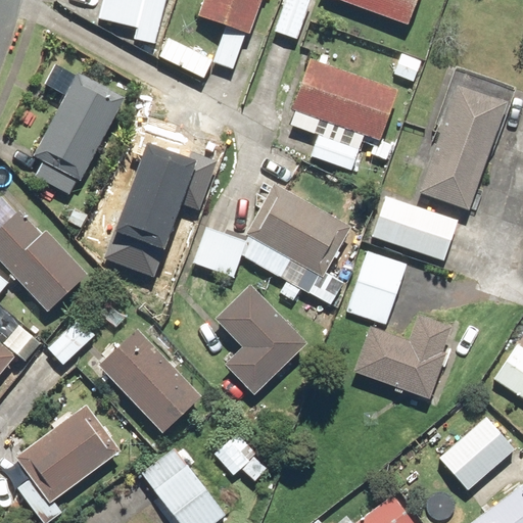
[(168,0),(104,0),(100,20),(138,28),(135,42),(158,47),(168,0)]
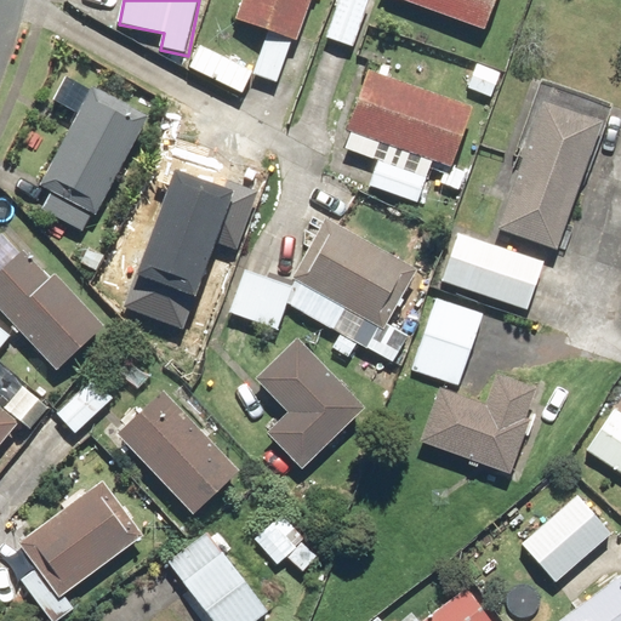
[(252,73),(279,83),(292,40),(298,43),(312,0),(241,0),(234,21),(267,32),(252,73)]
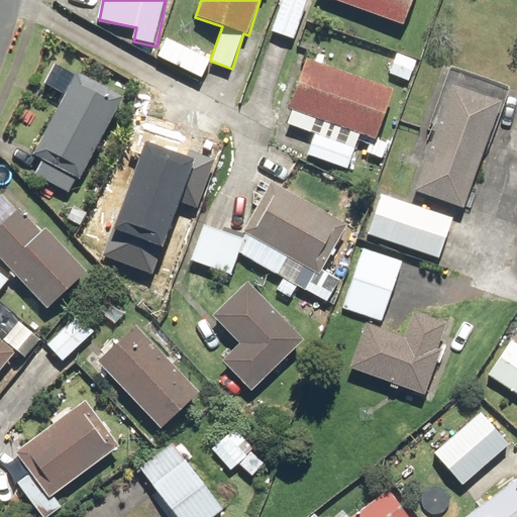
[(308,0),(283,0),(272,32),(294,40),(308,0)]
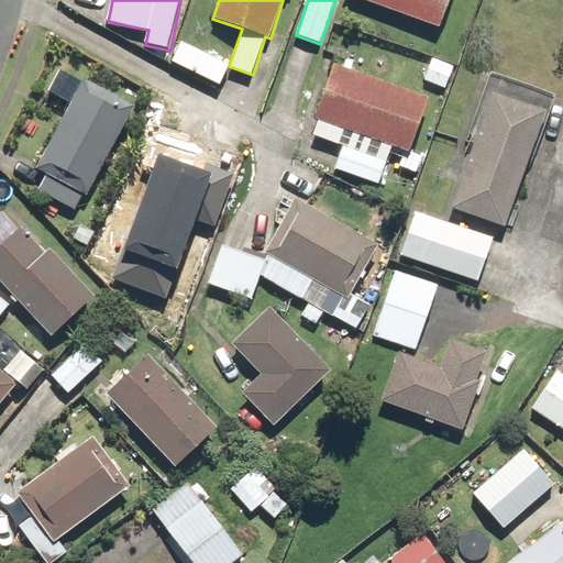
[(364,0),(441,28),(451,0),(364,0)]
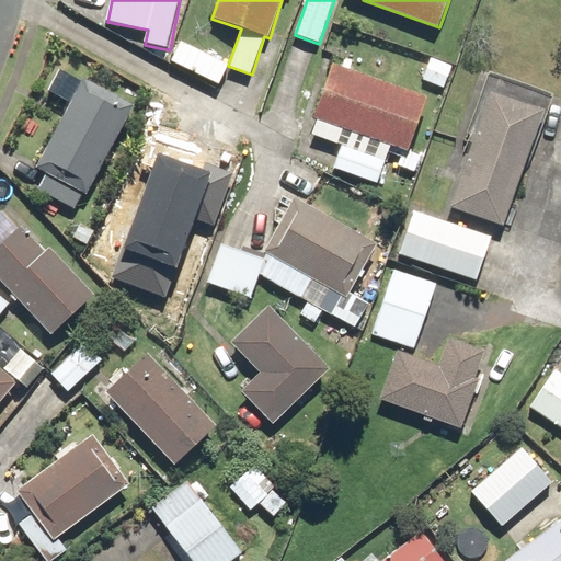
[(228,66),(180,41),(170,59),(218,84),(228,66)]
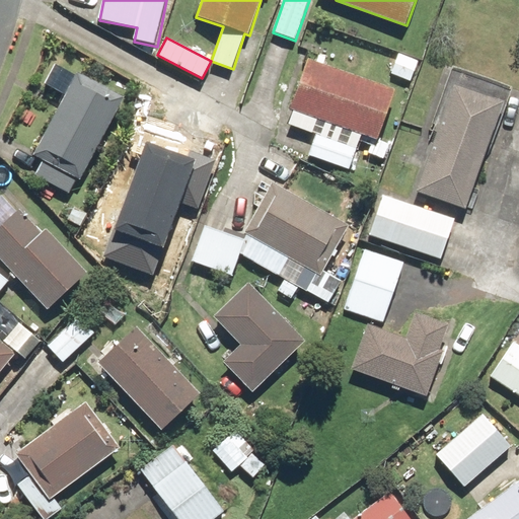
[(287,125),(318,135),(311,156),(351,169),(363,134),(379,139),(395,89),(308,60),(287,125)]
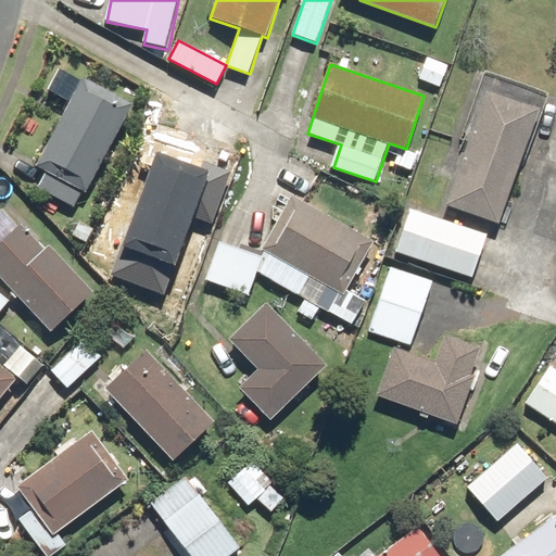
[(40,166),(50,172),(40,191),(73,207),(83,188),(90,191),(135,102),(85,77),(40,166)]
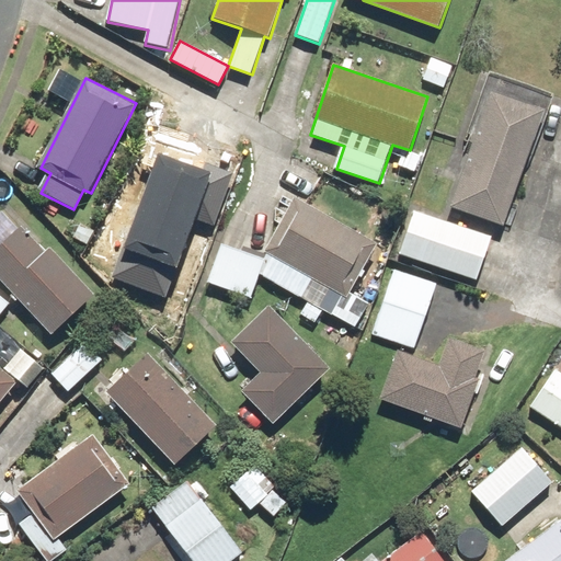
[(505,227),(544,110),(491,92),(451,208),(505,227)]
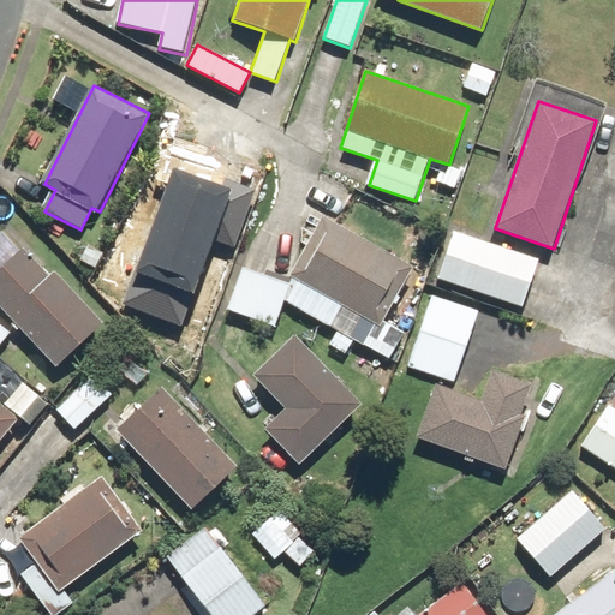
[(208,193),(148,186),(136,298),(196,304),(208,193)]
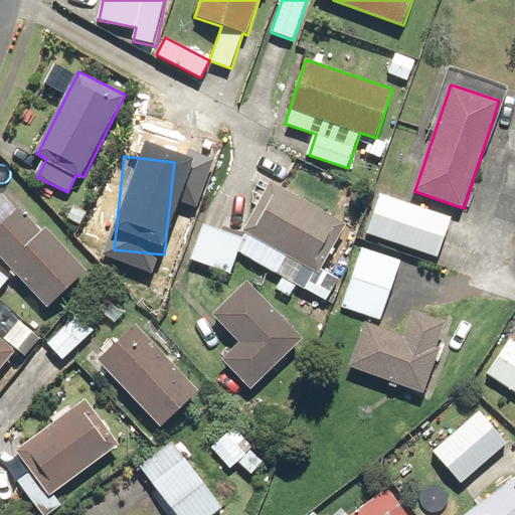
[(209,165),(189,158),(176,197),(196,204),(209,165)]
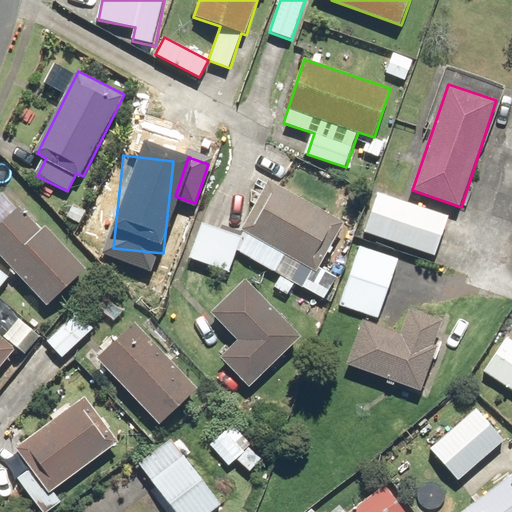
[(344,221),(269,180),(241,231),(316,272),(344,221)]
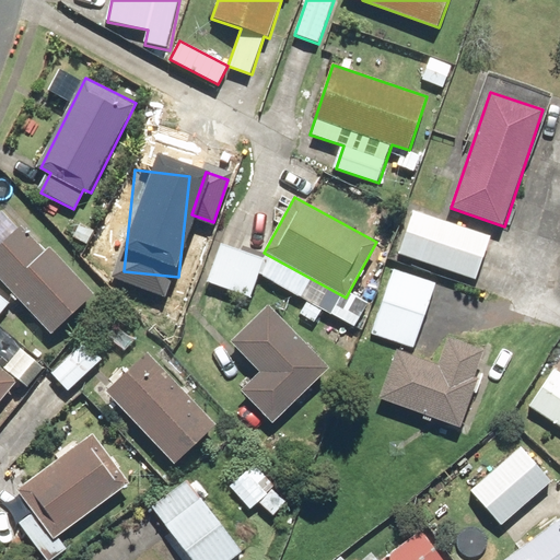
[(489,237),(416,213),(401,256),(476,280),(489,237)]
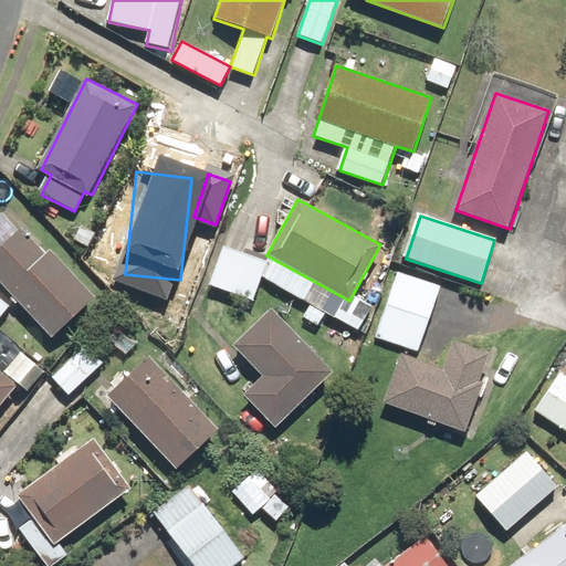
[(46,255),(23,229),(0,250),(0,282),(51,339),(95,300),(51,251),(46,255)]
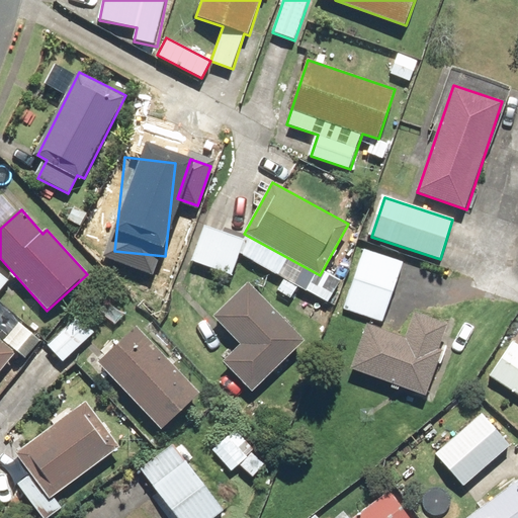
[(245,239),(204,224),(192,259),(232,273),(245,239)]
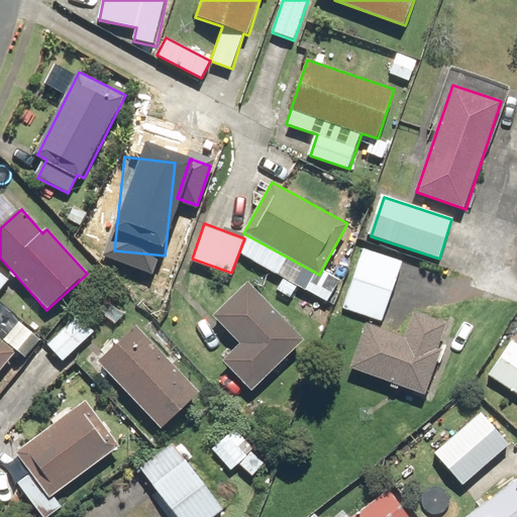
[(404,257),(365,245),(343,310),(383,323),(404,257)]
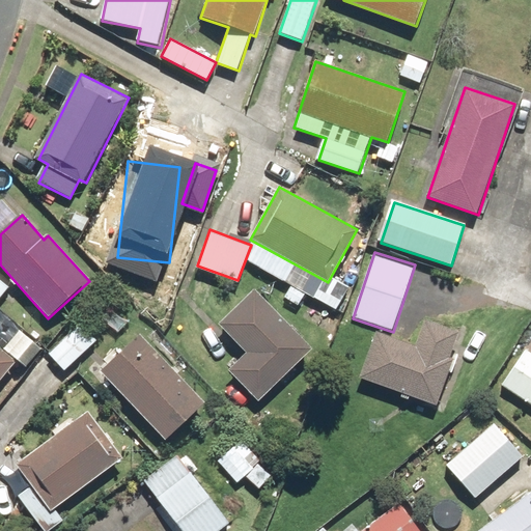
[(362,274),(342,267),(328,303),(346,310),(362,274)]
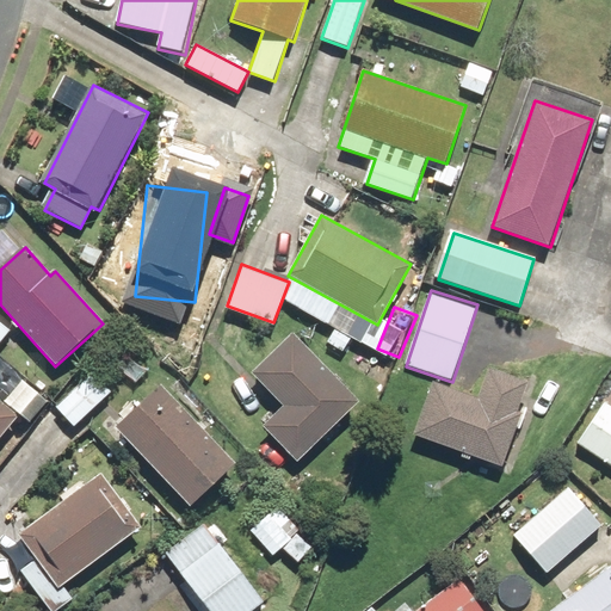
[(0,344),(11,332),(0,321),(0,387),(2,389),(18,369),(0,353),(0,344)]
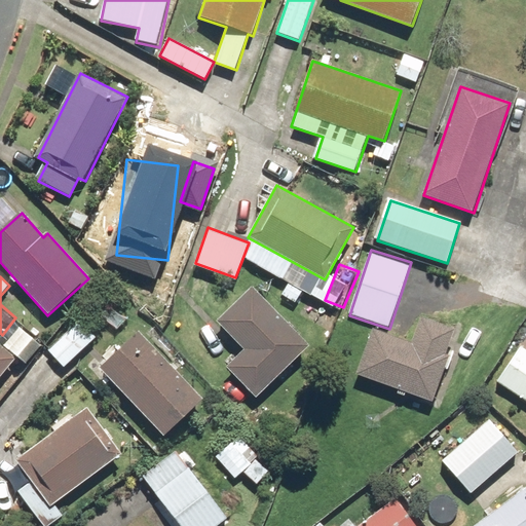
[(254,287),(217,322),(245,350),(228,367),(257,397),(310,346),(254,287)]
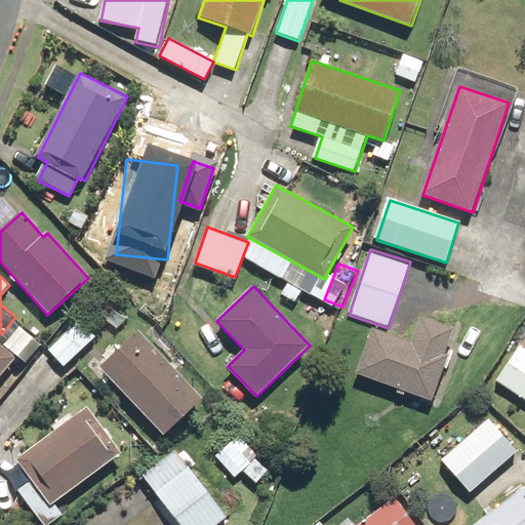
[(359,378),(433,403),(450,354),(445,352),(452,328),(414,315),(407,338),(376,327),(359,378)]
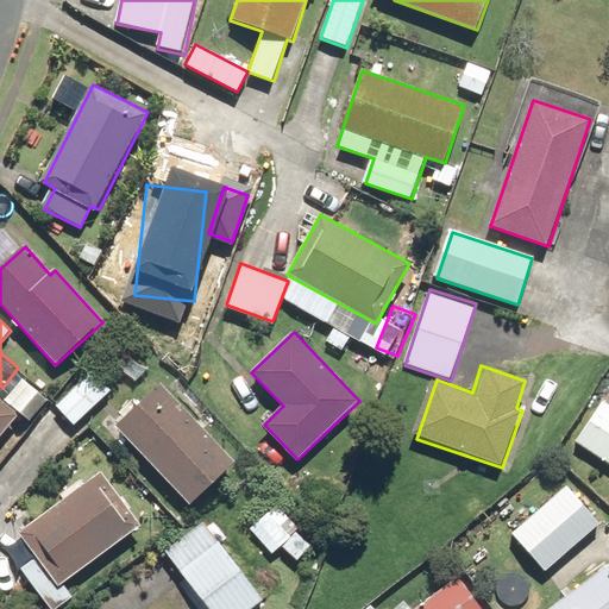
[(112,390),(90,368),(54,405),(75,426),(112,390)]
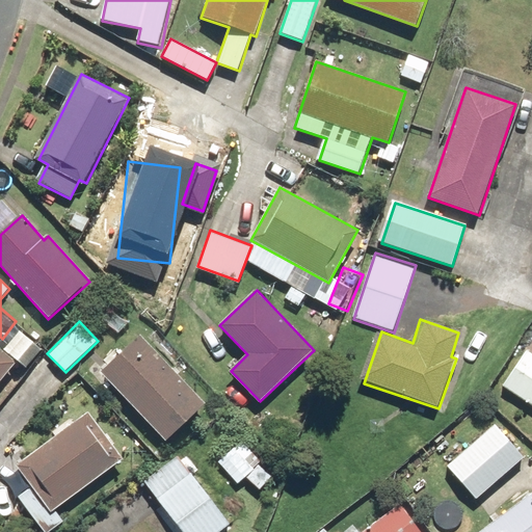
[(20,333),(3,351),(0,348),(0,381),(17,363),(19,364),(34,345),(20,333)]
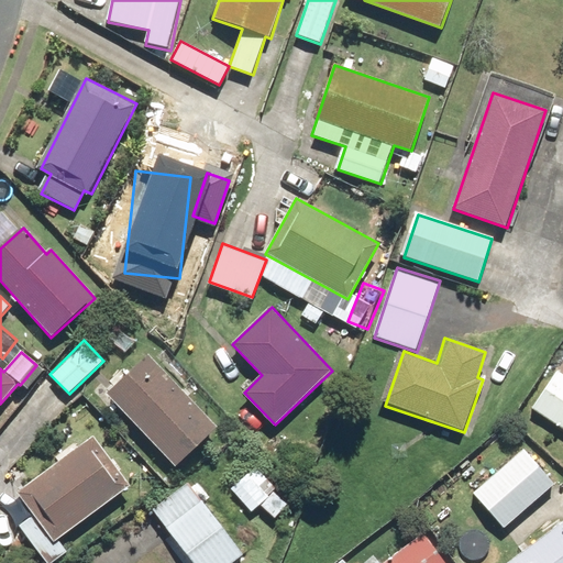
[(153,355),(110,394),(177,467),(220,429),(153,355)]
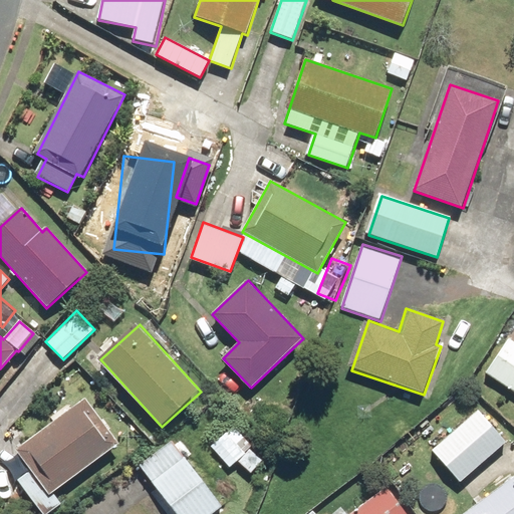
[(513,340),(510,338),(487,371),(513,391),(513,340)]
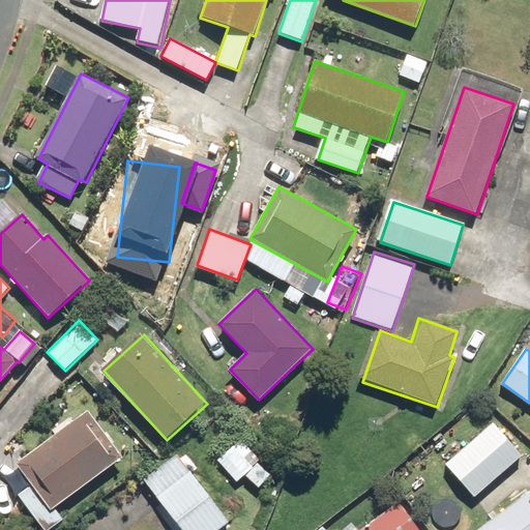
[(122,459),(87,410),(19,461),(54,509),(122,459)]
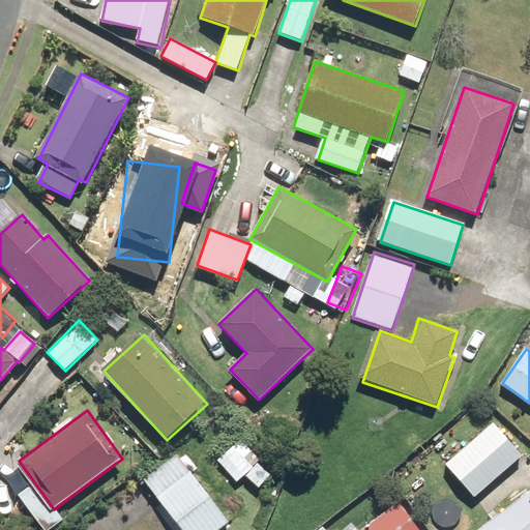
[(522,457),(493,422),(446,464),(476,497),(522,457)]
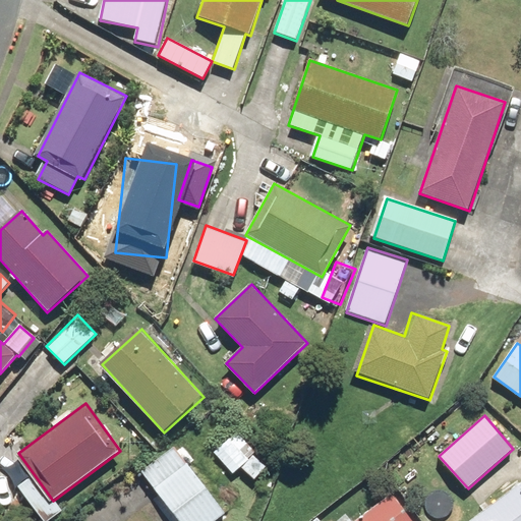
[(238,431),(214,451),(232,473),(241,465),(251,478),(267,467),(238,431)]
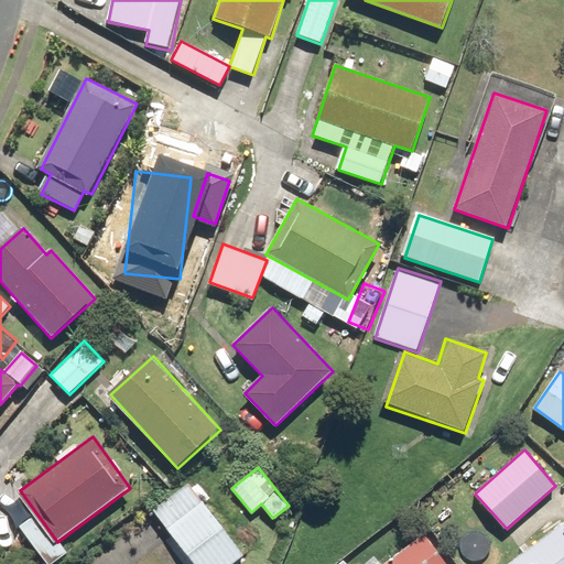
[(237,563),(246,557),(187,484),(152,511),(193,563),(237,563)]
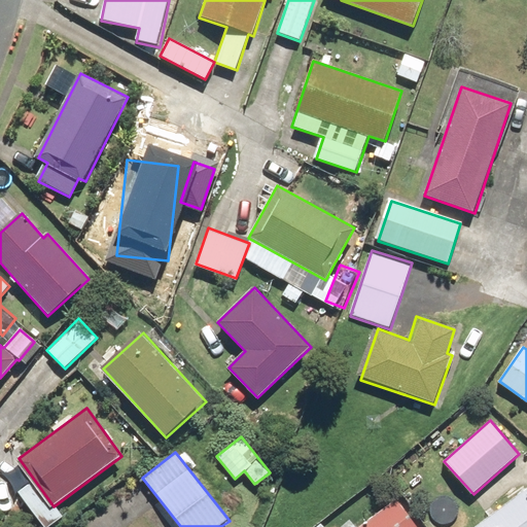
[(526,526),(526,489),(477,526),(526,526)]
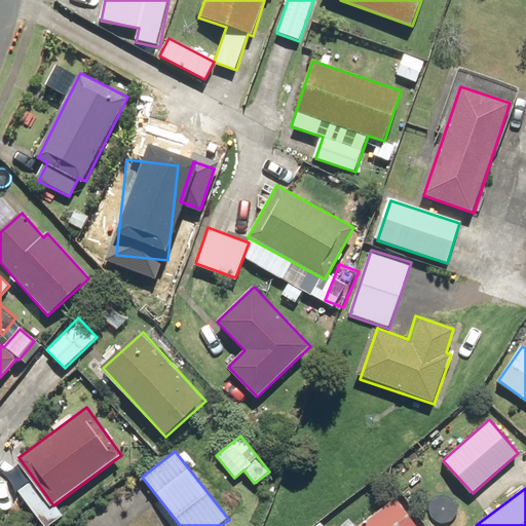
[(417,525),(396,498),(362,525),(352,525),(347,520),(339,525),(417,525)]
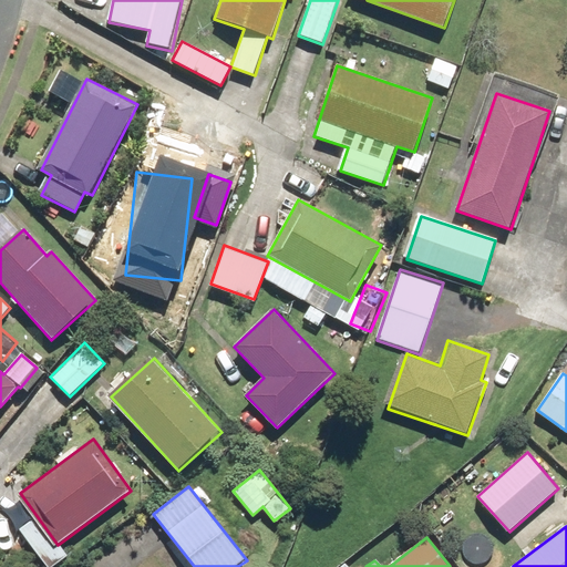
All buildings are outlined.
